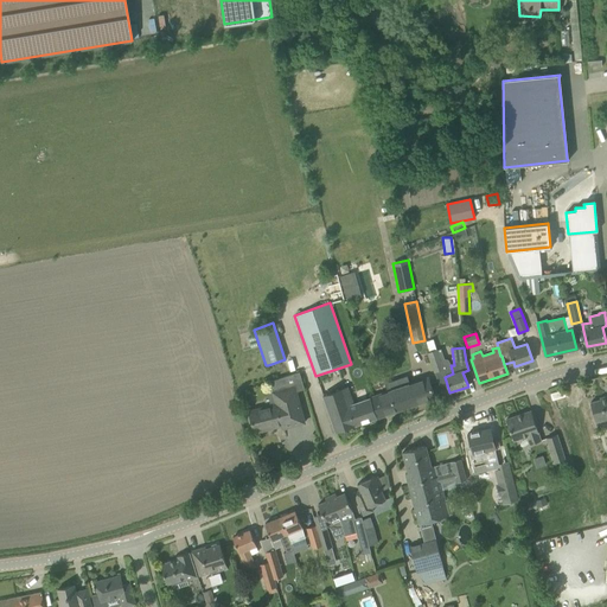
[(428,353),(434,371),(443,369),(436,351),(428,353)]
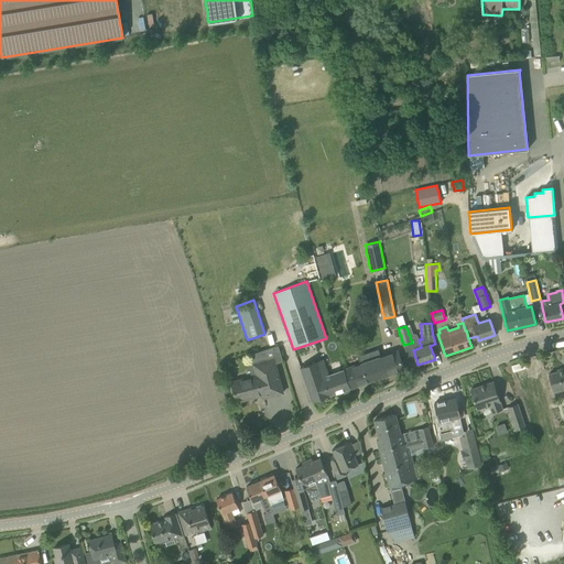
[(231,381),(234,391),(237,402),(262,396),(262,398),(283,392),(274,364),(283,361),(278,346),(251,355),(253,362),(251,364),(255,375),(231,381)]
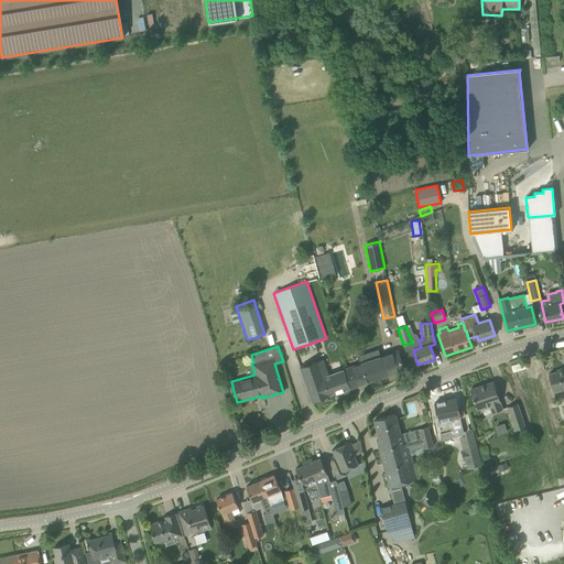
[(359,362),(345,368),(348,377),(351,388),(403,369),(400,359),(397,350),(380,356),(379,354),(378,350),(357,357),(358,360),(359,362)]
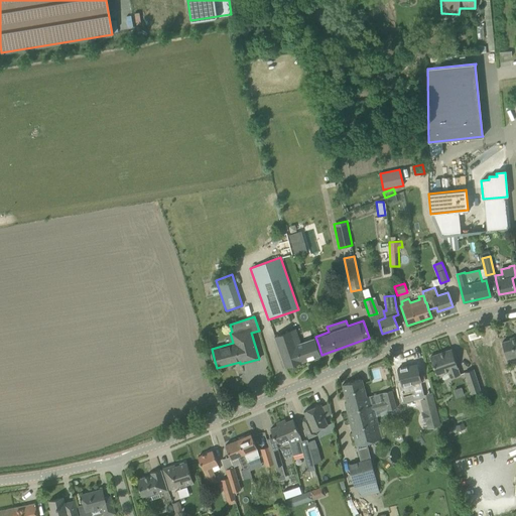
[(274,337),(284,367),(319,355),(314,339),(301,343),(296,329),(274,337)]
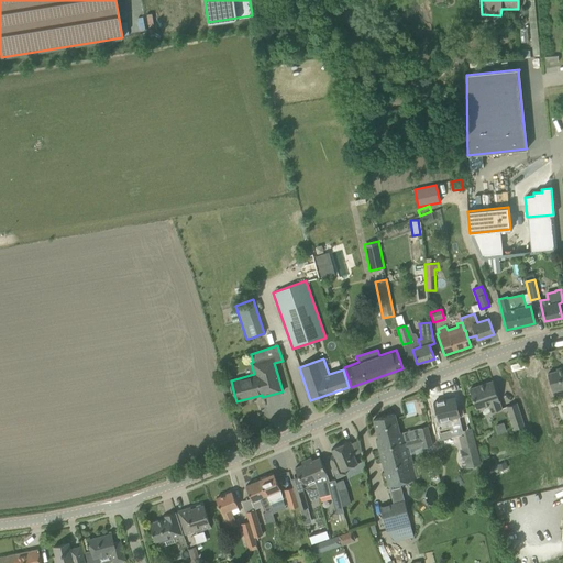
[(556,371),(548,374),(552,393),(562,388),(562,367),(556,370),(556,371)]
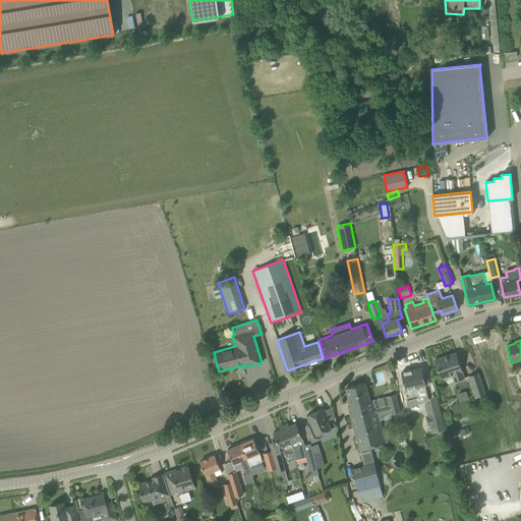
[(451,375),(454,382),(464,379),(456,352),(435,360),(441,379),(451,375)]
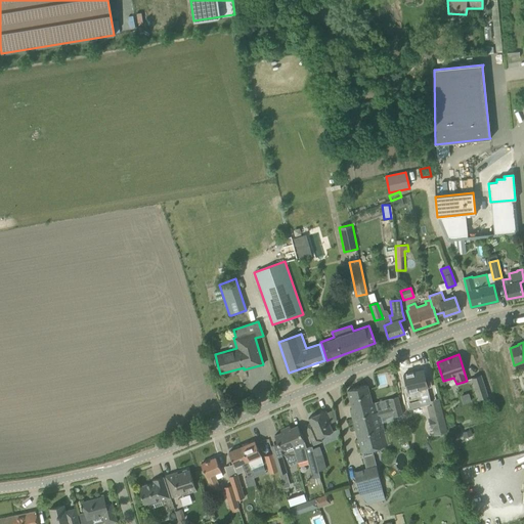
[(419,367),(400,375),(404,387),(402,388),(408,408),(430,401),(419,367)]
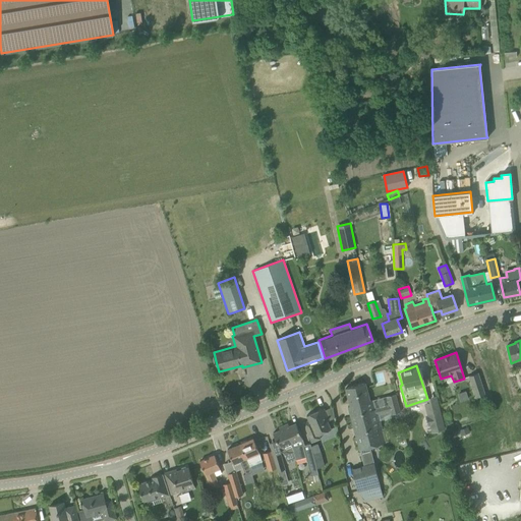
[(468,375),(475,398),(485,395),(478,372),(468,375)]
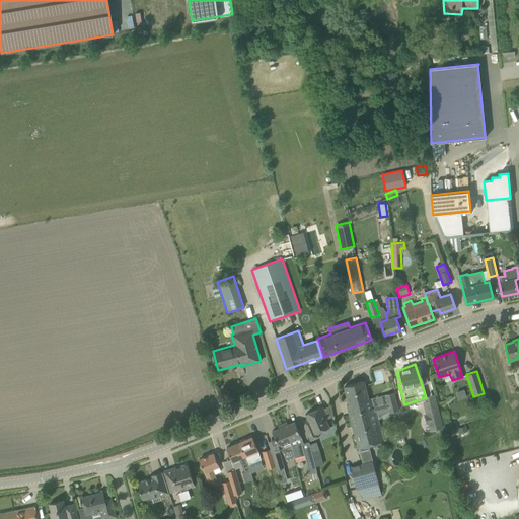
[(376,412),(388,409),(389,413),(398,411),(396,401),(387,404),(387,403),(373,408),(371,398),(368,399),(364,381),(344,386),(349,404),(347,405),(349,415),(358,448),(384,441),(376,412)]
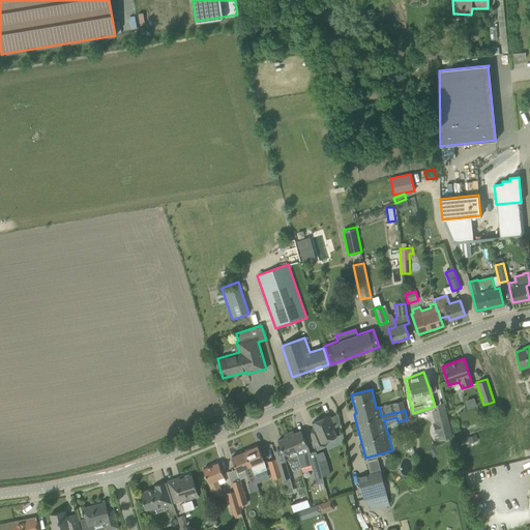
[(393,403),(395,412),(395,413),(405,410),(402,401),(393,403)]
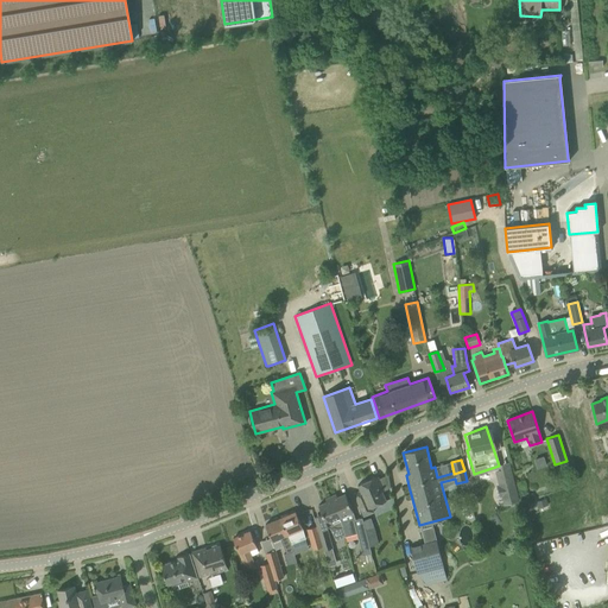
[(500,486),(496,487),(500,498),(502,496),(505,505),(519,501),(512,476),(500,479),(502,486),(500,486)]
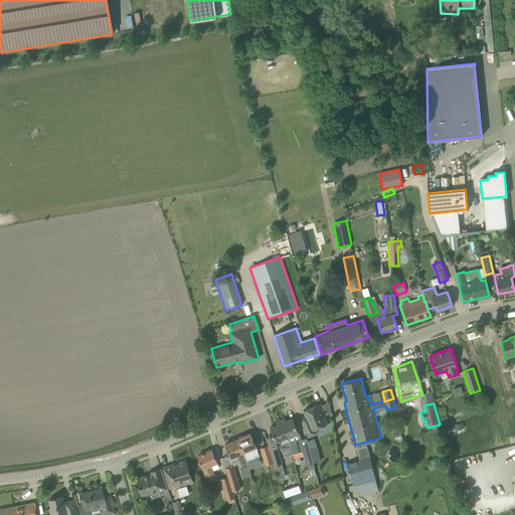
[(300,418),(308,438),(317,434),(315,430),(327,423),(324,416),(325,415),(322,408),(320,409),(318,404),(303,410),(305,415),(300,418)]
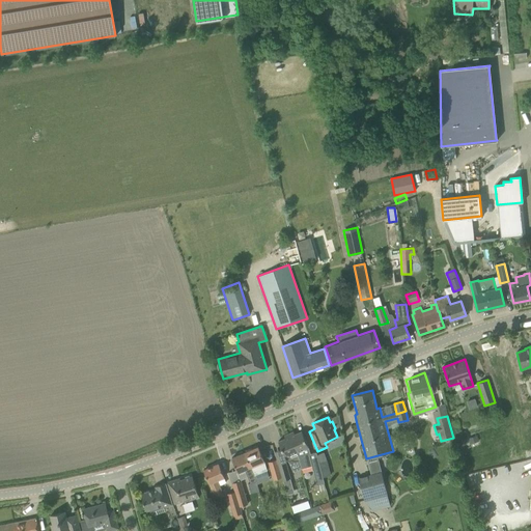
[(299,460),(301,469),(311,466),(316,485),(324,483),(316,452),(310,454),(308,447),(302,431),(295,435),(294,431),(289,434),(298,452),(299,460)]
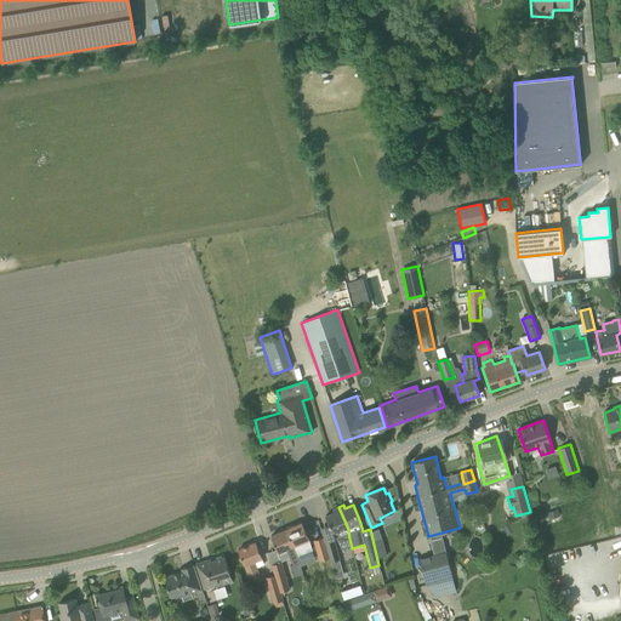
[(320,528),(330,562),(340,559),(334,540),(335,539),(337,540),(341,539),(346,540),(349,539),(348,529),(339,507),(332,510),(334,512),(325,516),(329,525),(320,528)]
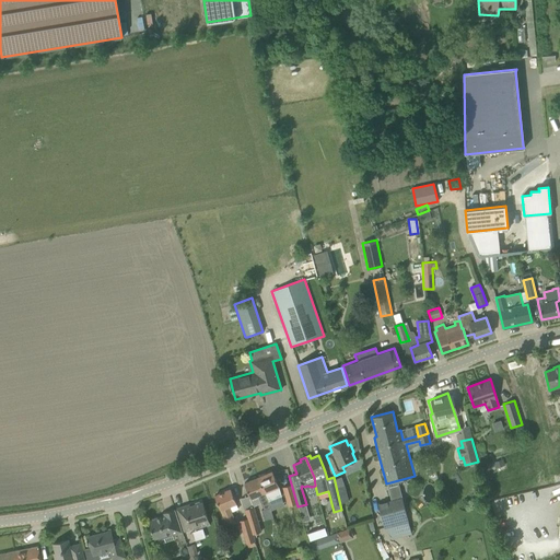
[(493,463),(497,473),(505,469),(502,459),(493,463)]
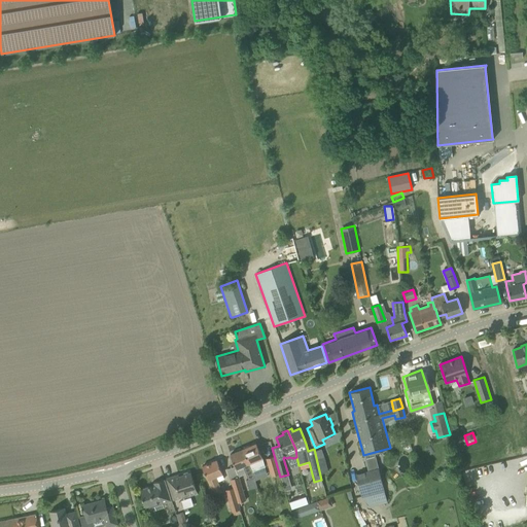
[(244,449),(243,449),(249,464),(252,472),(265,466),(262,458),(256,444),(250,446),(249,445),(243,447),(244,449)]
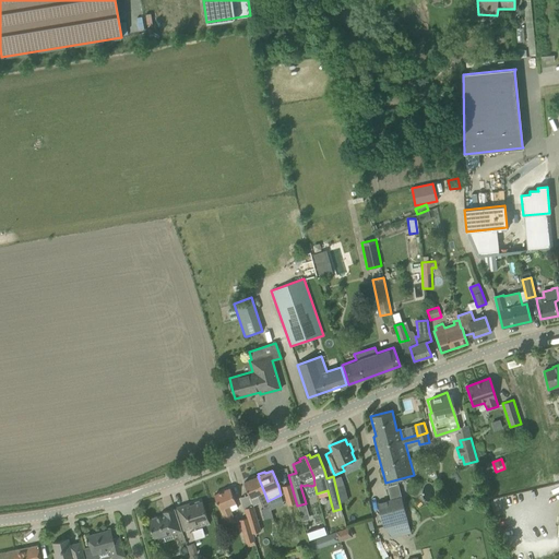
[(251,479),(244,483),(250,498),(257,495),(263,509),(261,509),(263,519),(272,515),(271,510),(270,507),(268,501),(264,492),(258,476),(257,477),(254,476),(251,477),(251,479)]
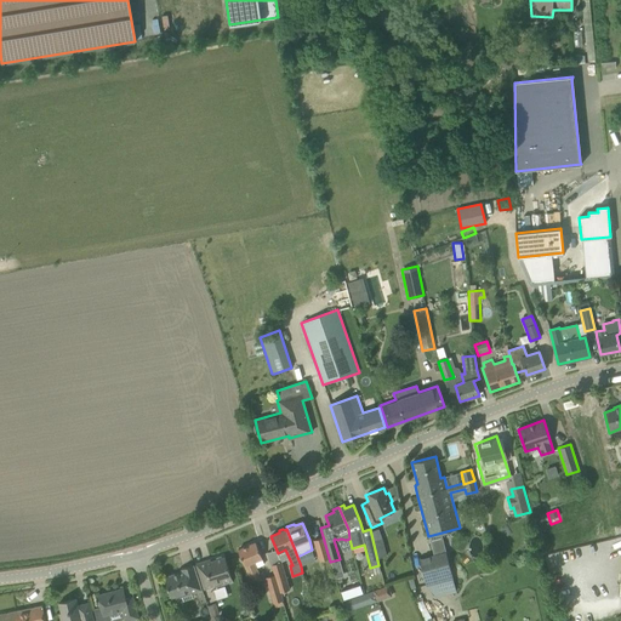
[(329,559),(323,537),(313,541),(319,562),(329,559)]
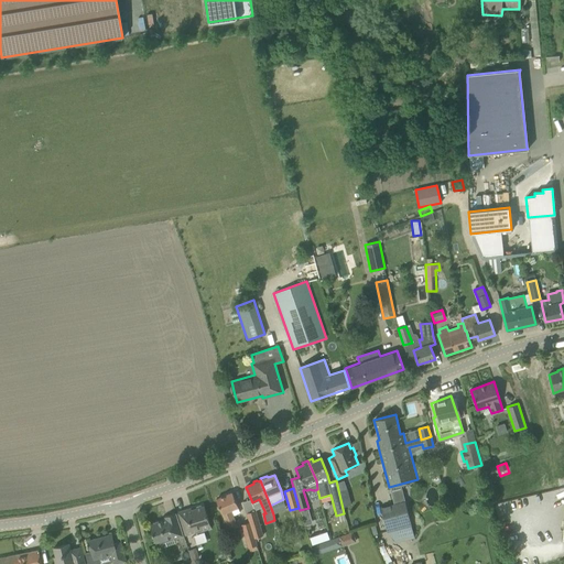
[(231,492),(216,499),(226,523),(235,519),(231,510),(238,508),(231,492)]
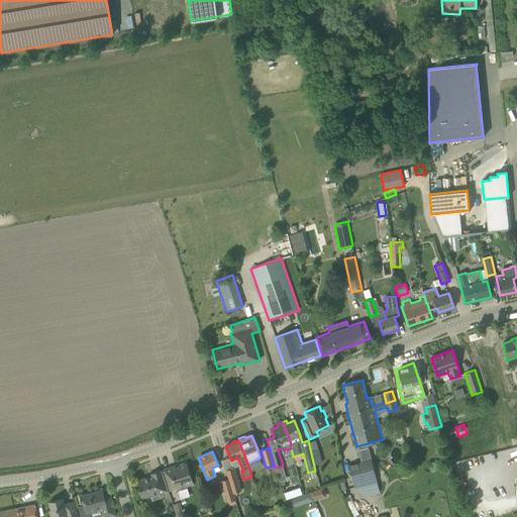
[(349,466),(355,487),(378,482),(372,459),(349,466)]
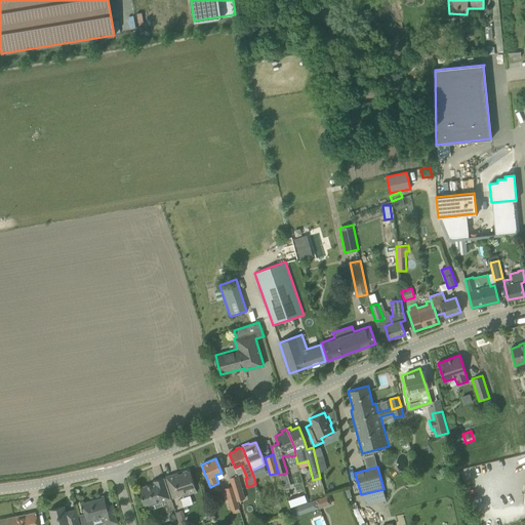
[(195,489),(190,471),(189,472),(187,470),(183,472),(183,474),(174,476),(173,474),(165,477),(172,498),(182,495),(183,496),(187,495),(188,493),(188,491),(195,489)]
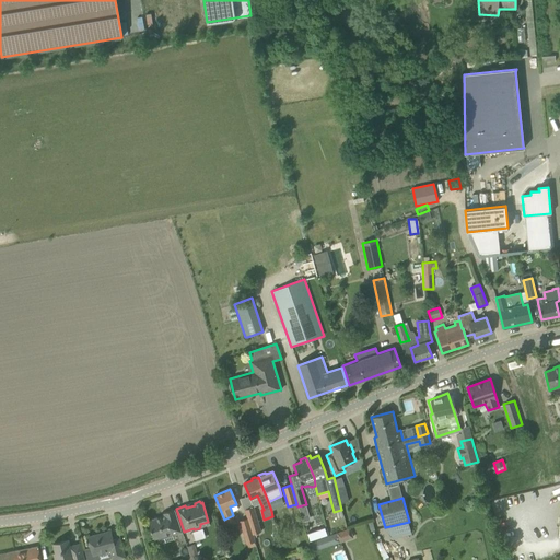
[(310,515),(306,504),(298,506),(301,517),(310,515)]
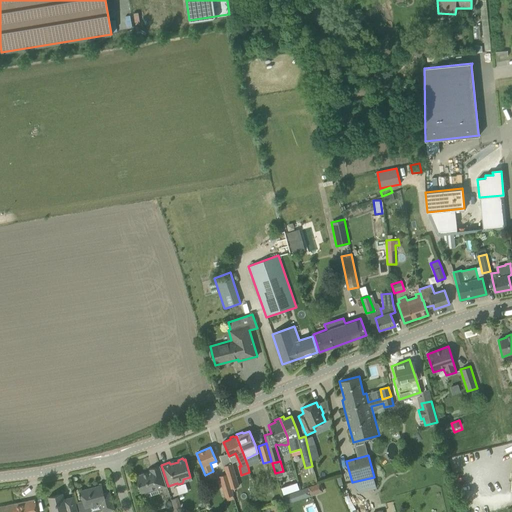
[(223,465),(225,474),(226,474),(231,488),(239,486),(232,463),(223,465)]
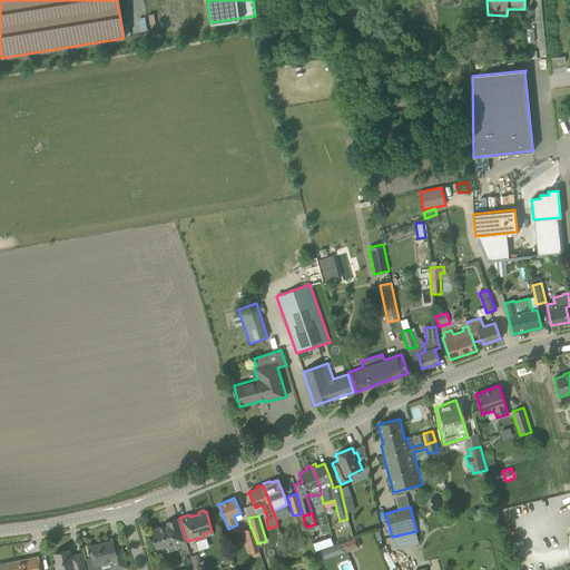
[(151,530),(158,551),(185,542),(178,519),(166,522),(167,524),(151,530)]
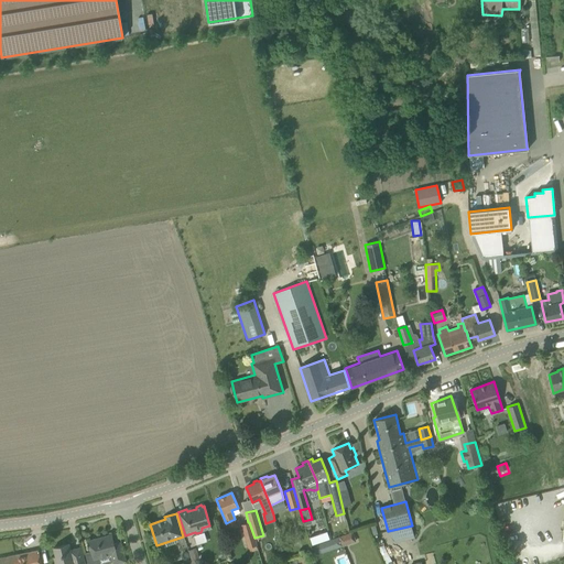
[(249,522),(248,522),(240,524),(248,548),(257,545),(255,538),(249,522)]
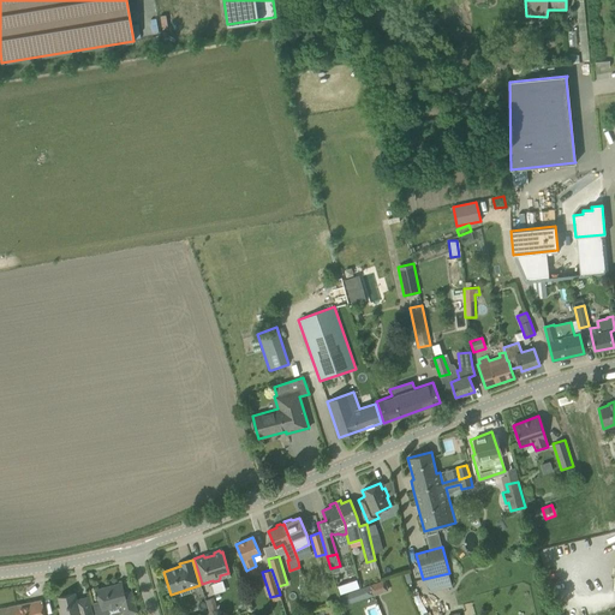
[(357,579),(338,586),(340,595),(359,587),(357,579)]
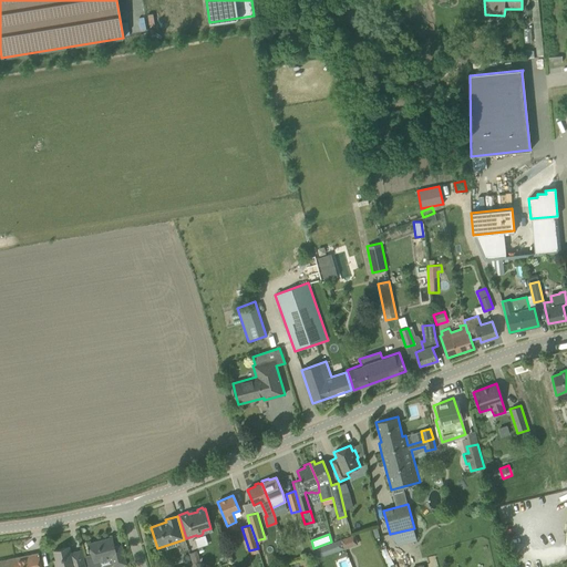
[(340,539),(343,549),(358,544),(354,534),(340,539)]
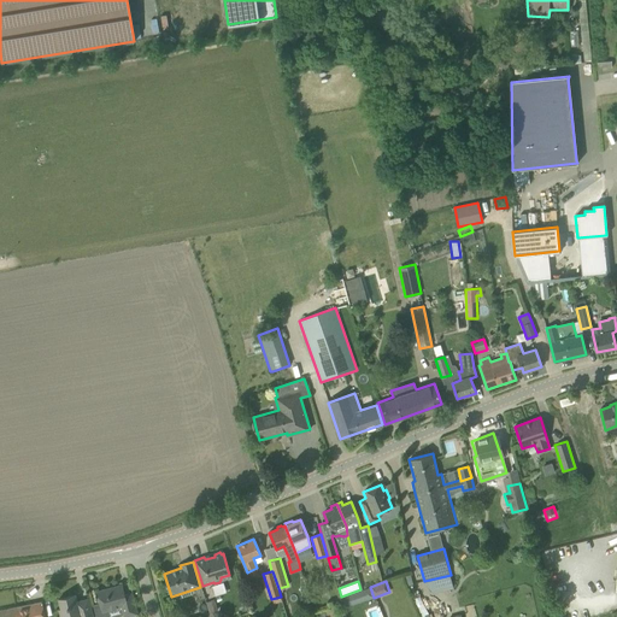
[(100,603),(93,605),(95,616),(107,616),(109,616),(109,615),(107,610),(121,606),(123,616),(127,616),(137,615),(131,592),(124,594),(122,585),(97,591),(100,603)]
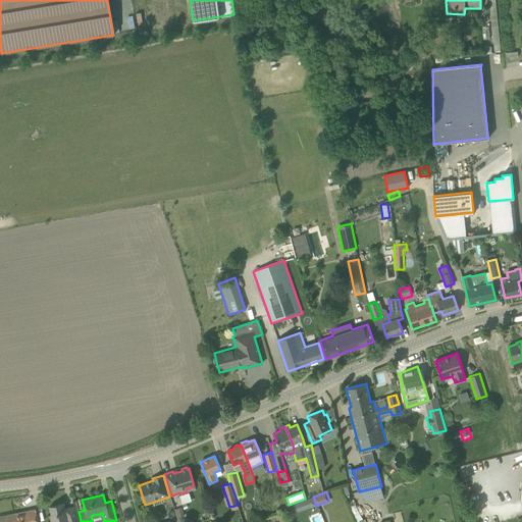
[(290,506),(293,514),(302,511),(299,502),(290,506)]
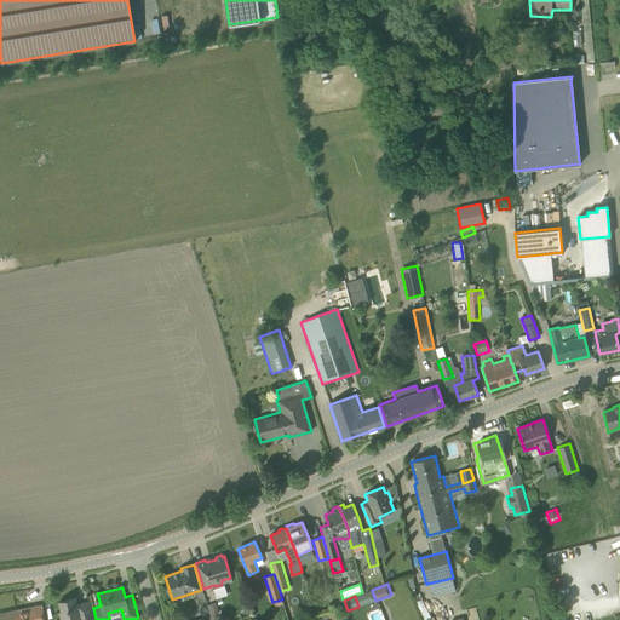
[(61,613),(59,613),(61,619),(76,619),(79,619),(92,619),(89,602),(78,604),(75,597),(58,602),(61,613)]
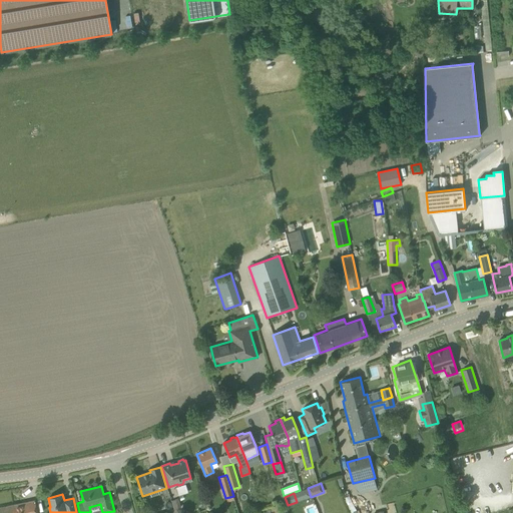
[(179,512),(178,508),(180,507),(178,499),(170,501),(173,512),(179,512)]
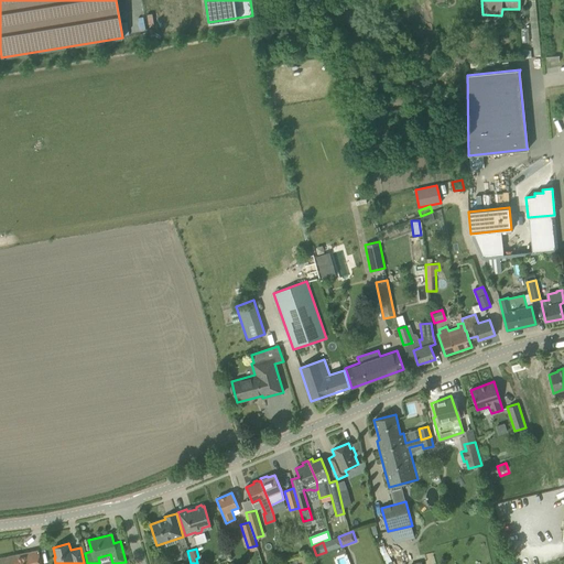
[(41,563),(39,550),(13,555),(15,563),(41,563)]
